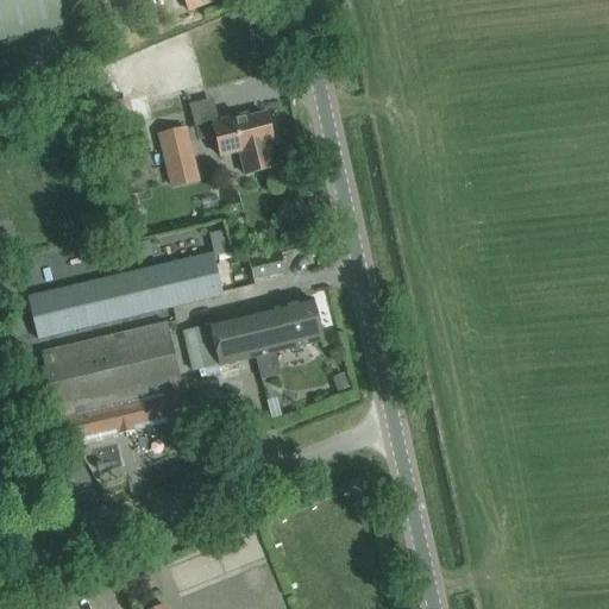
[(74,0),(0,0),(0,41),(80,23),(74,0)]
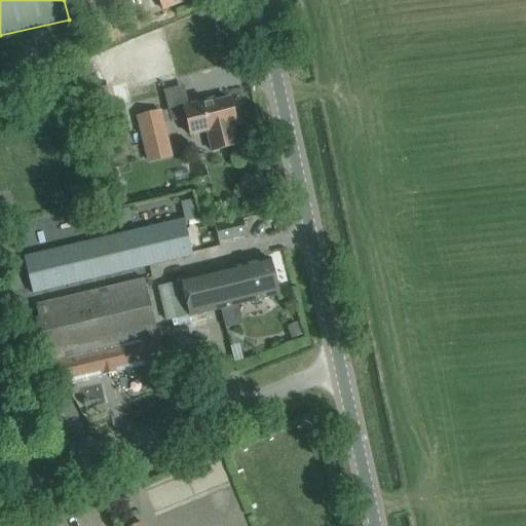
[(161,0),(166,11),(193,0),(161,0)]
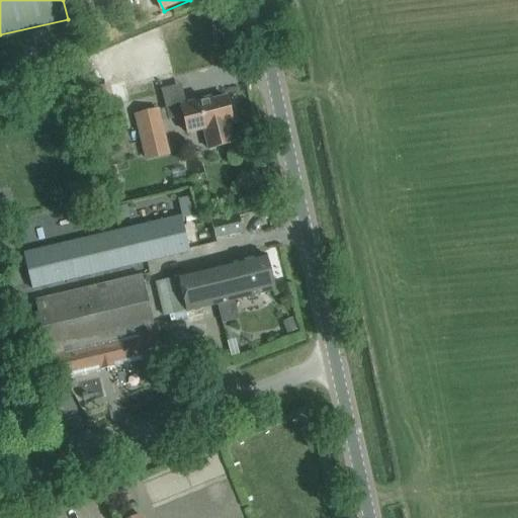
[(229,123),(233,122),(232,119),(233,118),(235,115),(233,109),(230,107),(229,107),(226,97),(211,101),(210,98),(180,105),(187,134),(203,130),(208,150),(234,143),(229,123)]
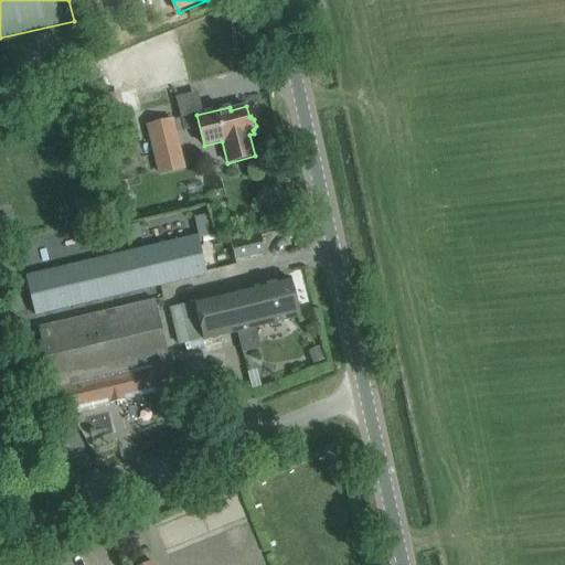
[(179,118),(172,120),(176,135),(183,134),(179,118)]
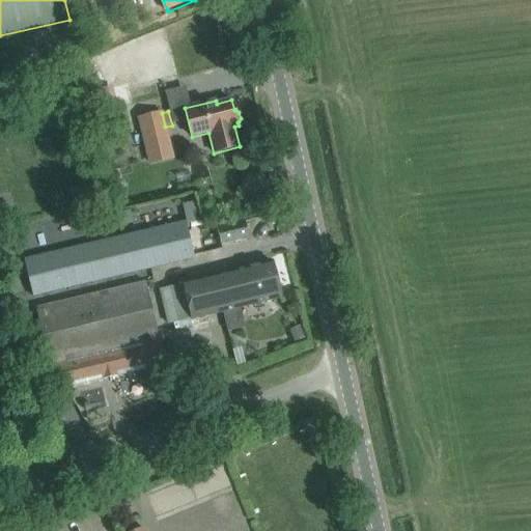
[(162,113),(137,118),(148,162),(172,156),(165,127),(162,113)]
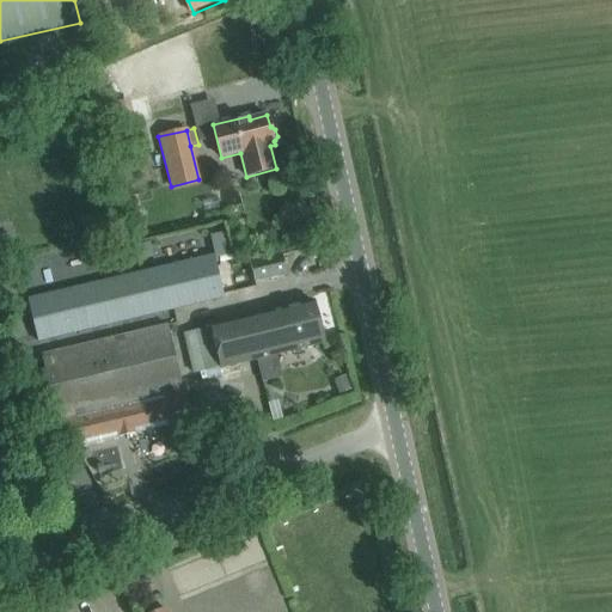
[(141,196),(132,199),(134,209),(144,208),(141,196)]
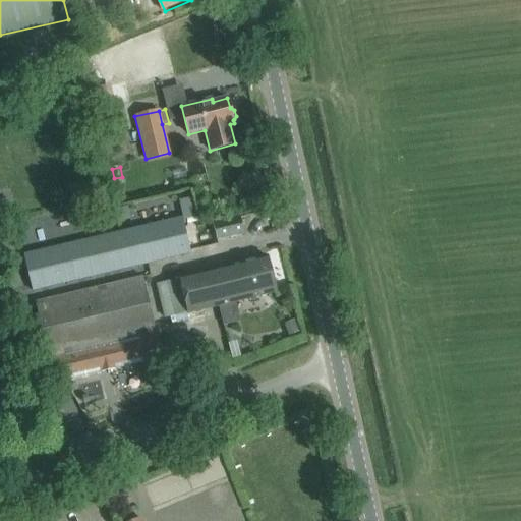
[(244,233),(240,217),(213,223),(217,240),(244,233)]
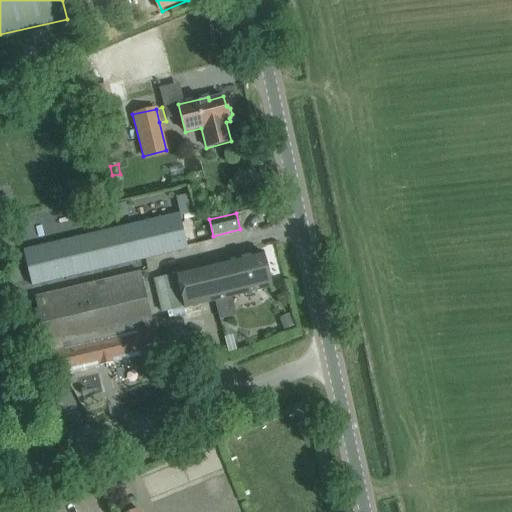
[(187,249),(178,214),(119,228),(127,263),(187,249)]
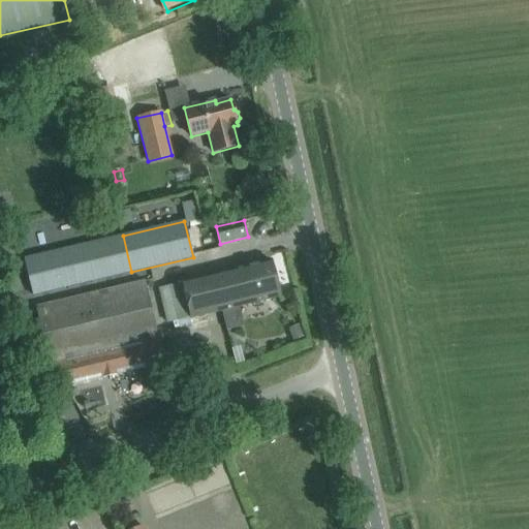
[(33,296),(131,272),(123,236),(24,258),(33,296)]
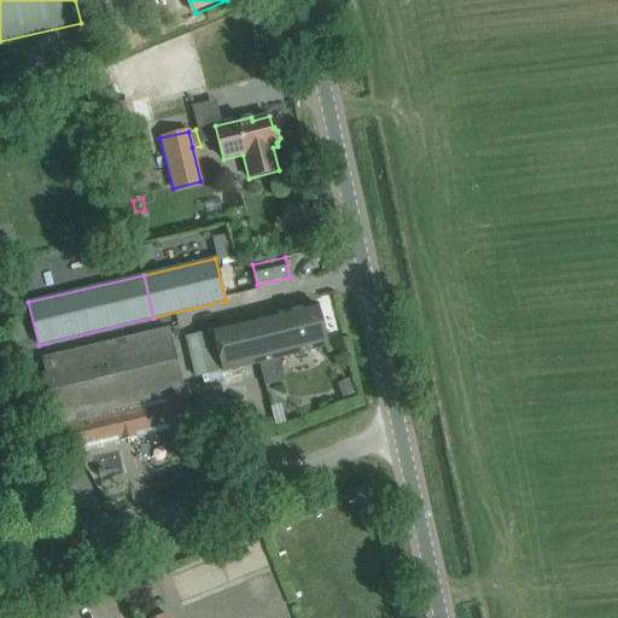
[(327,347),(316,304),(211,331),(188,337),(198,378),(208,375),(222,372),(222,373),(327,347)]
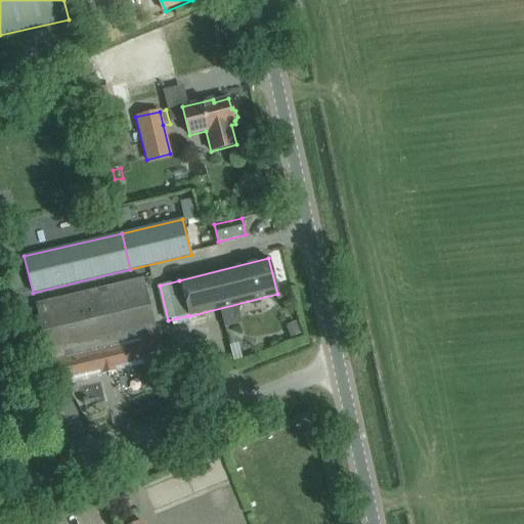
[(162,360),(143,278),(35,304),(48,360),(51,364),(53,364),(63,383),(162,360)]
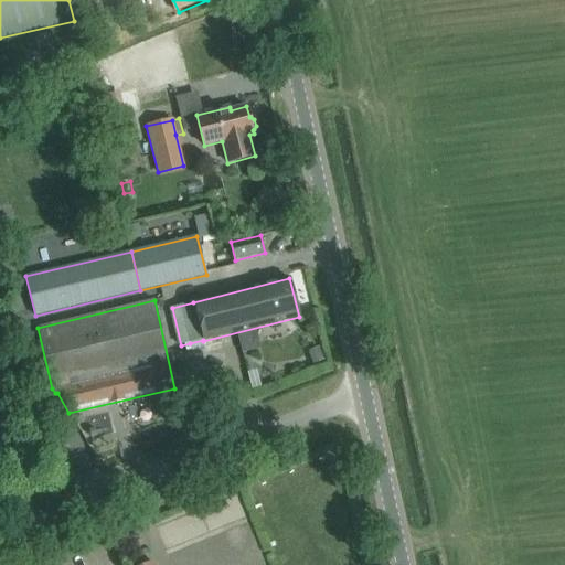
[(203,340),(190,343),(192,351),(205,349),(203,341),(203,340)]
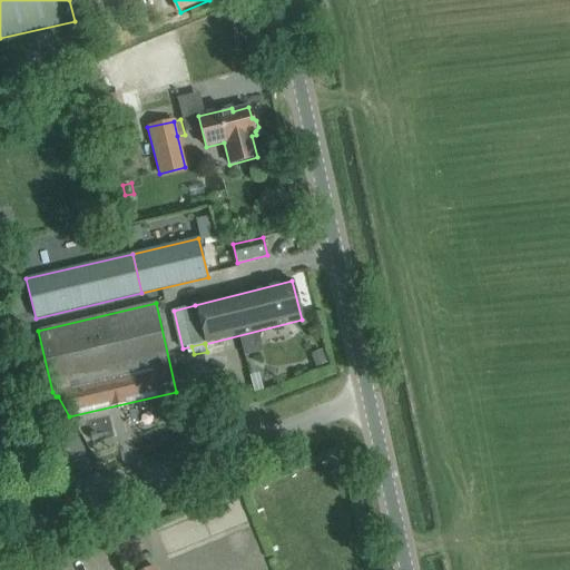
[(322,353),(310,357),(314,372),(327,367),(322,353)]
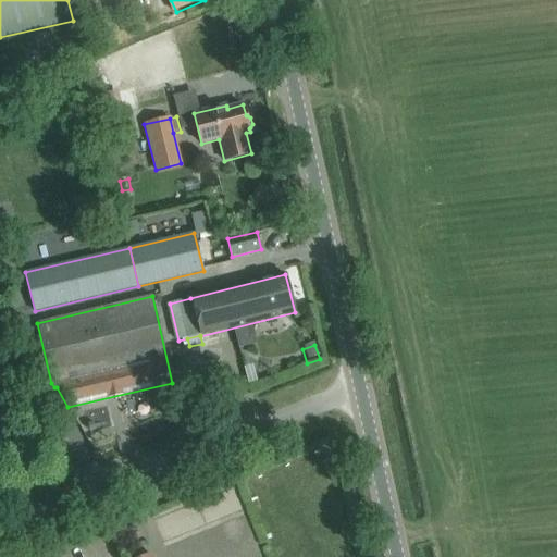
[(42,403),(32,409),(37,419),(44,415),(42,412),(46,410),(42,403)]
